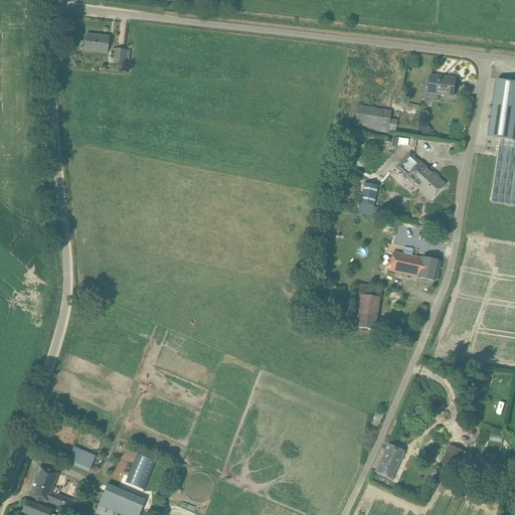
[(97,36),(87,34),(84,50),(107,53),(109,37),(101,36),(97,36)]
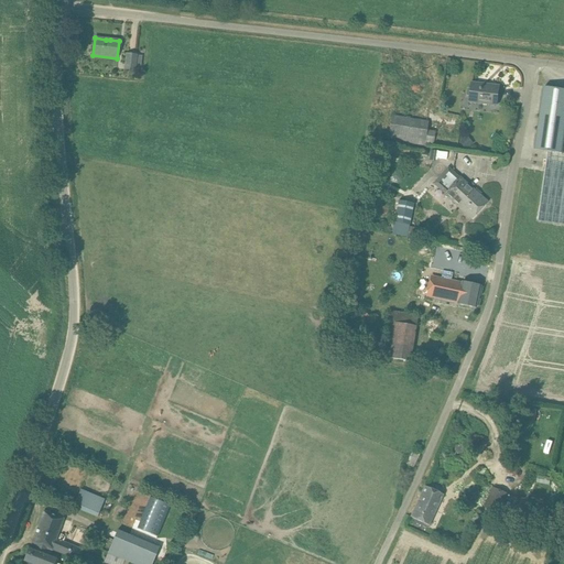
[(137,55),(126,54),(125,69),(136,71),(136,66),(141,66),(142,56),(137,55)]
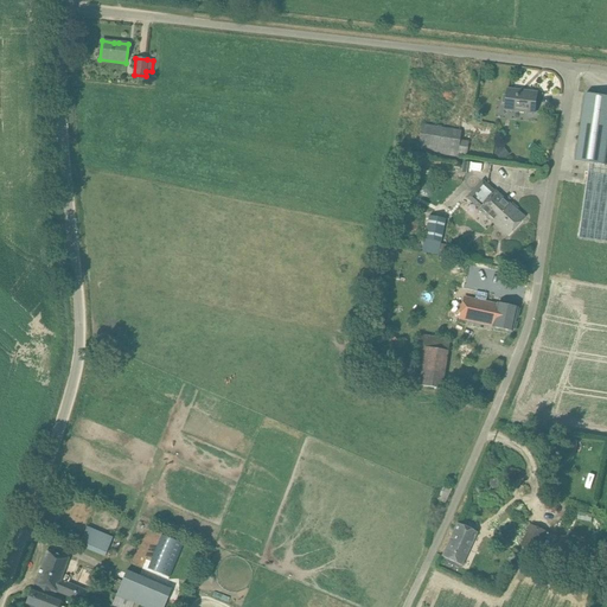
[(537,93),(509,89),(505,109),(535,113),(537,93)]
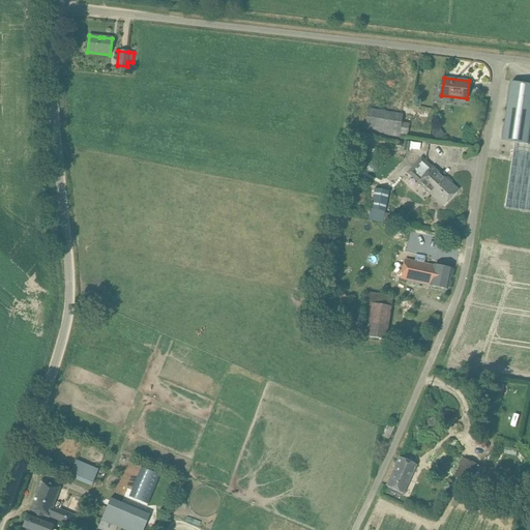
[(529,85),(510,83),(502,142),(514,144),(506,208),(529,211),(529,85)]
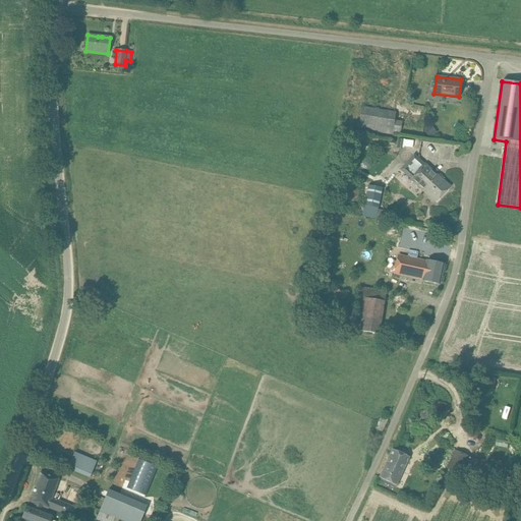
[(395,113),(363,108),(361,118),(359,130),(400,136),(403,121),(394,119),(395,113)]
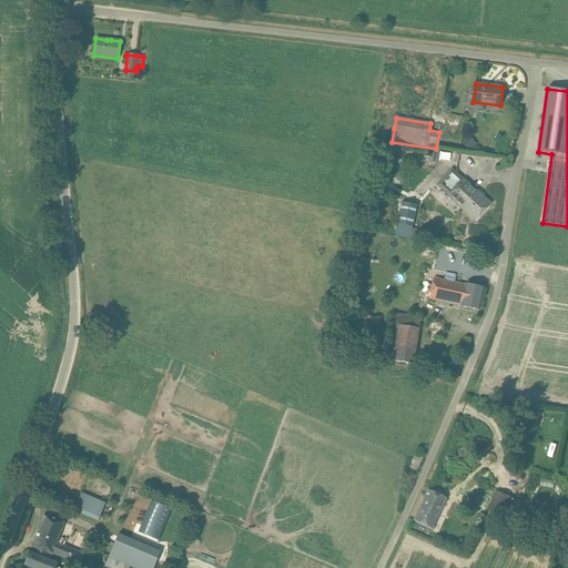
[(470,137),(463,143),(469,151),(476,144),(470,137)]
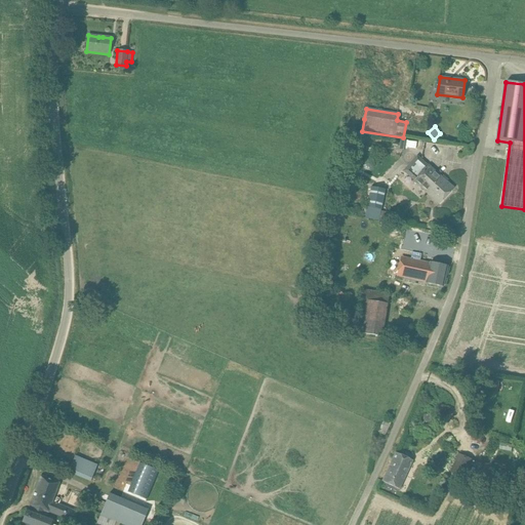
[(428,166),(417,157),(405,170),(416,180),(415,182),(439,204),(453,189),(429,165),(428,166)]
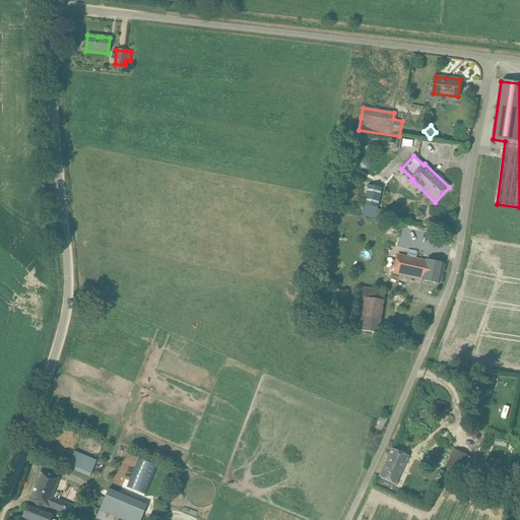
[(378,207),(382,188),(368,185),(365,204),(378,207)]
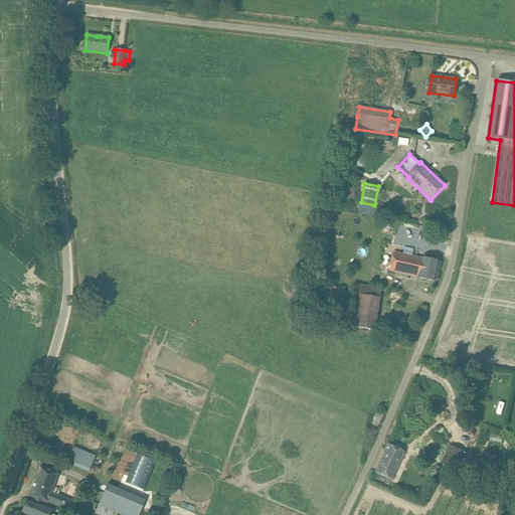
[(382,213),(383,209),(374,207),(372,217),(395,221),(396,216),(382,213)]
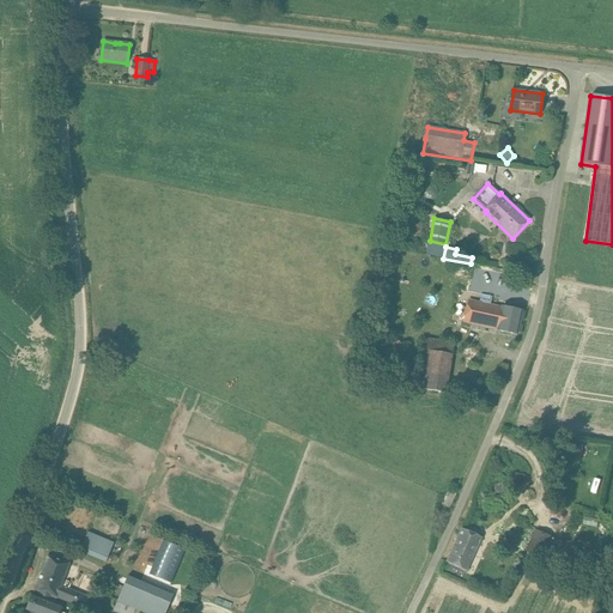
[(473,267),(472,281),(499,285),(501,271),(473,267)]
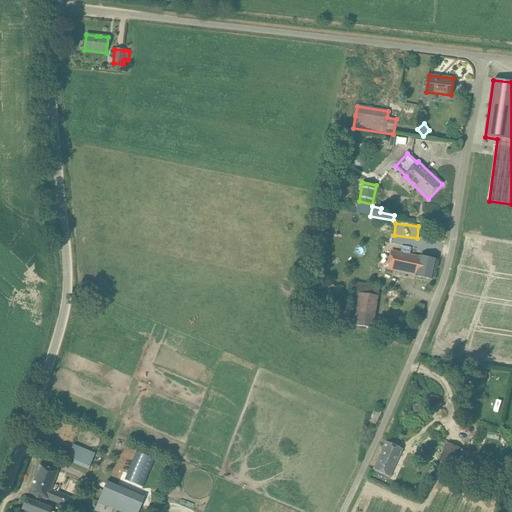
[(412,248),(384,242),(382,249),(389,250),(385,269),(415,275),(415,276),(432,280),(436,260),(419,256),(419,257),(410,255),(412,248)]
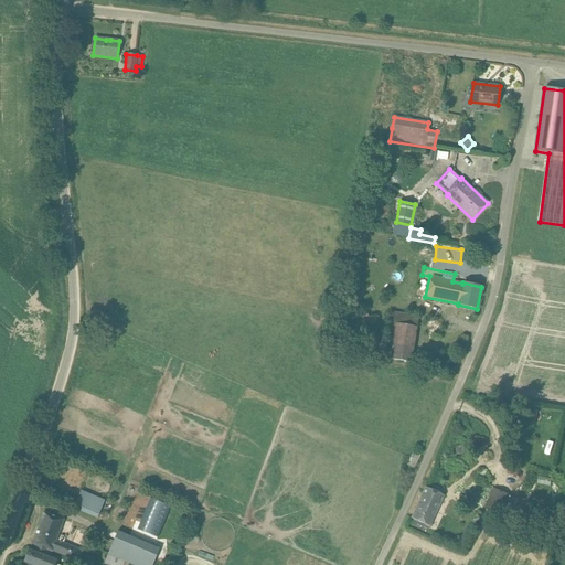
[(351,319),(360,329),(371,319),(362,309),(351,319)]
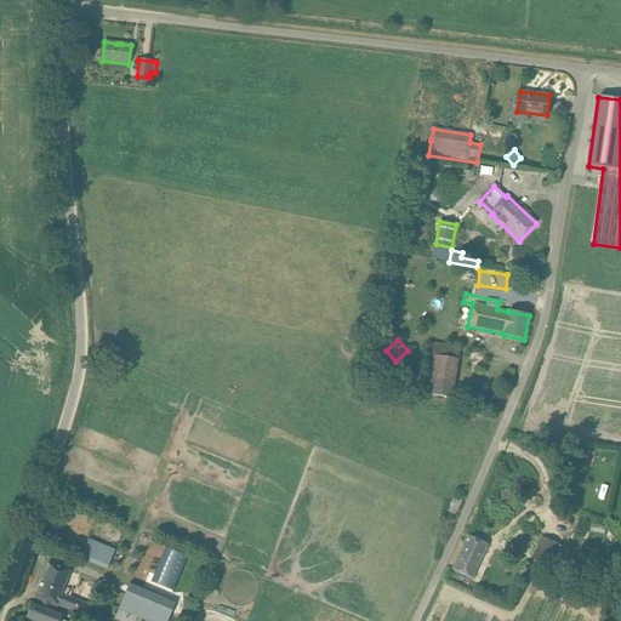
[(453,399),(461,347),(429,342),(420,394),(453,399)]
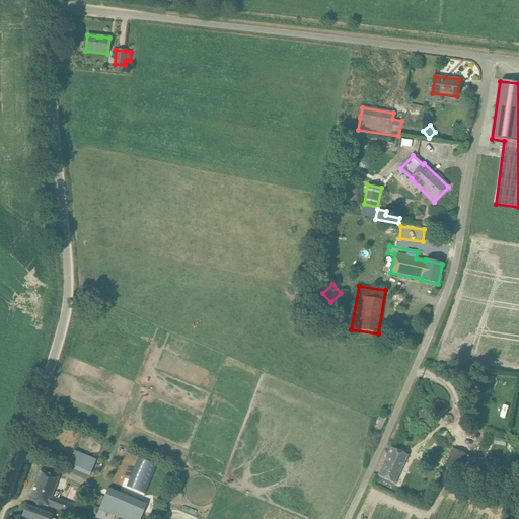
[(375,428),(380,430),(385,418),(380,416),(375,428)]
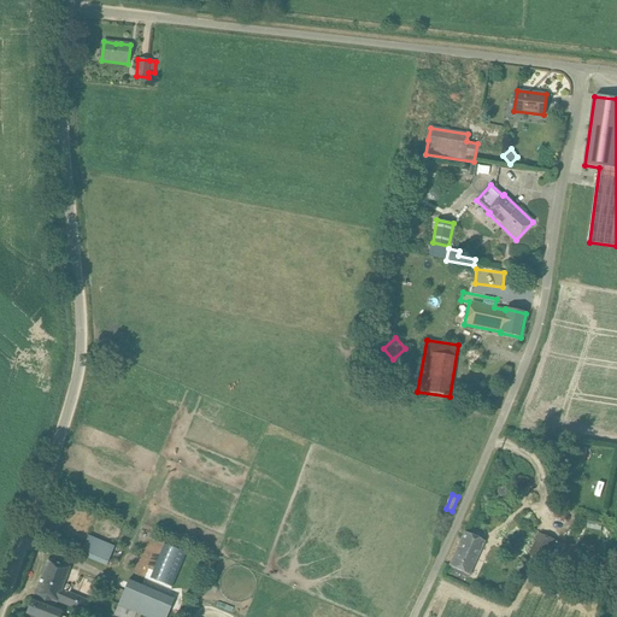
[(485,540),(464,532),(450,565),(469,575),(485,540)]
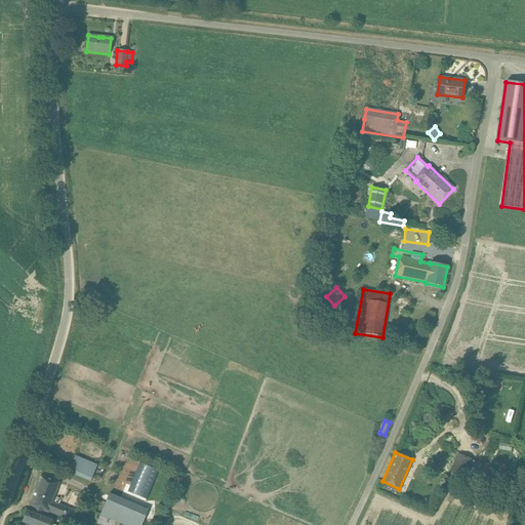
[(451,473),(466,479),(474,459),(459,452),(451,473)]
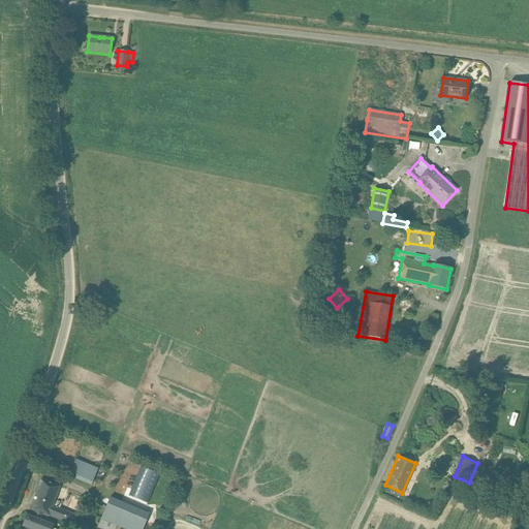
[(98,468),(75,460),(68,476),(91,486),(98,468)]
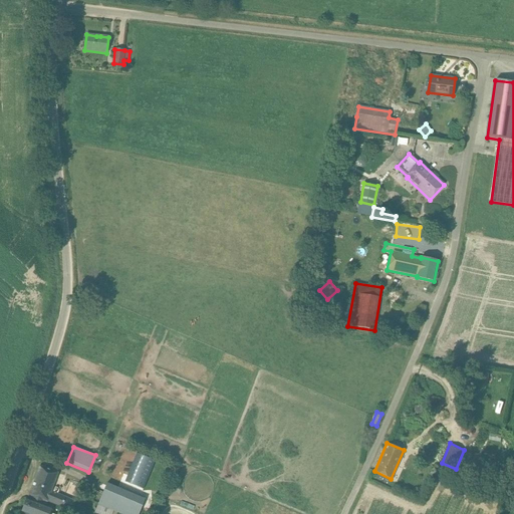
[(123,482),(143,490),(155,461),(136,453),(123,482)]
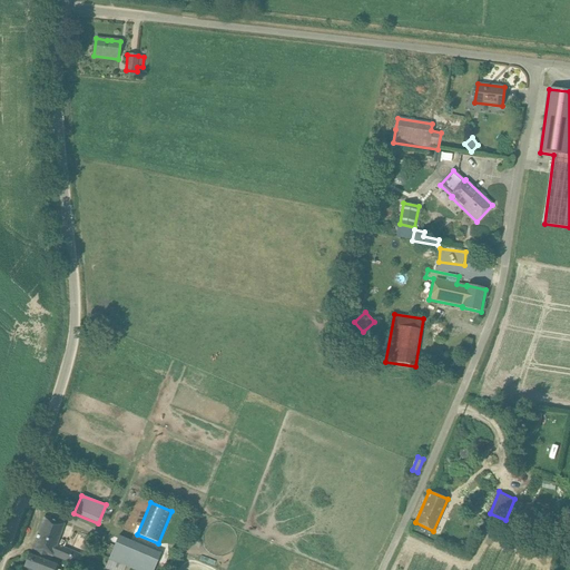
[(66,526),(45,517),(32,548),(32,550),(33,549),(38,550),(36,556),(31,553),(31,552),(31,551),(30,553),(29,553),(23,569),(27,569),(55,569),(56,569),(58,563),(56,563),(58,558),(80,567),(86,556),(58,546),(66,526)]
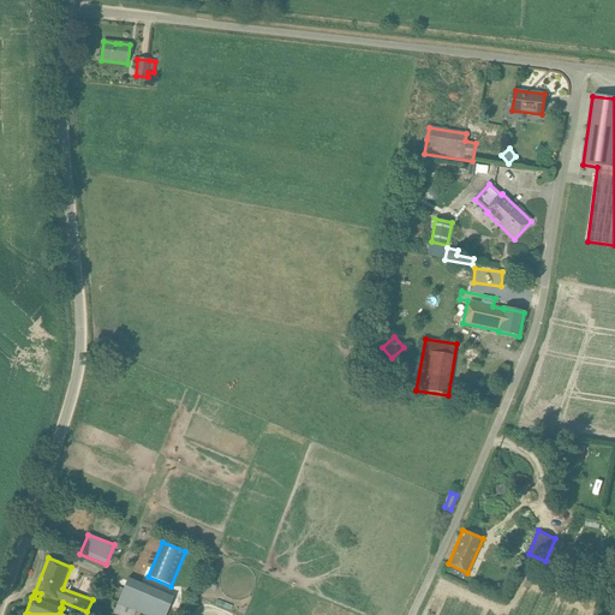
[(523,567),(553,580),(555,574),(526,561),(523,567)]
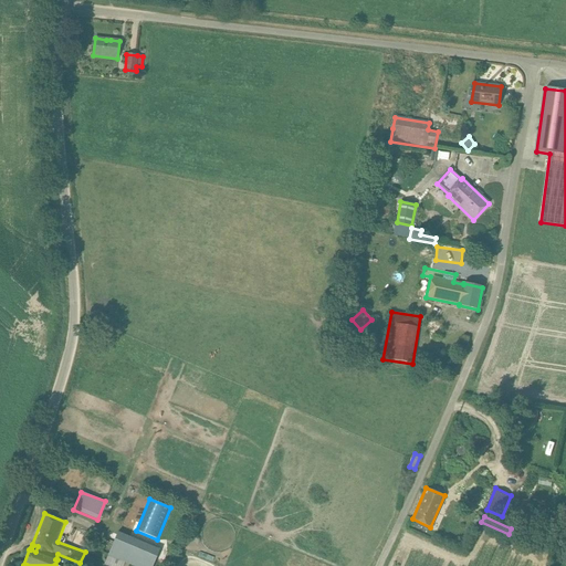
[(118,533),(108,555),(104,564),(108,565),(123,565),(125,562),(134,565),(150,565),(157,551),(118,533)]
